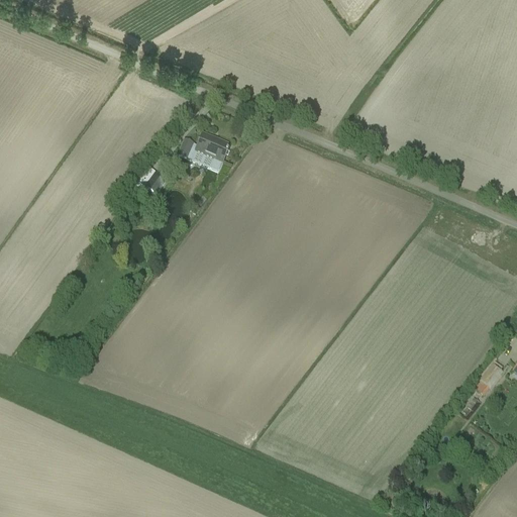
[(215,174),(219,173),(222,164),(225,157),(226,154),(227,154),(228,151),(227,151),(229,147),(202,135),(197,148),(192,146),(193,145),(184,142),(180,151),(178,158),(215,174)]
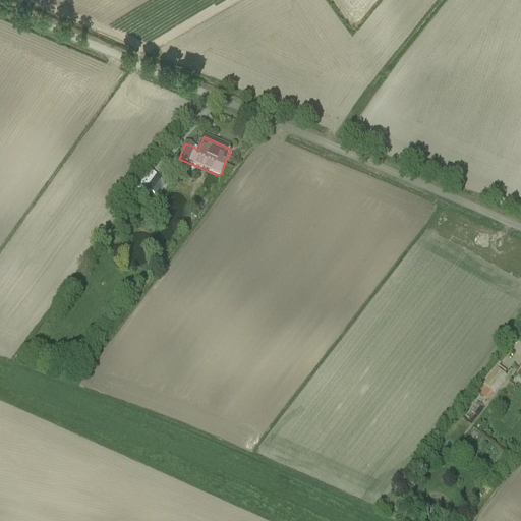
[(156,176),(146,190),(150,193),(154,196),(157,198),(167,184),(156,176)]
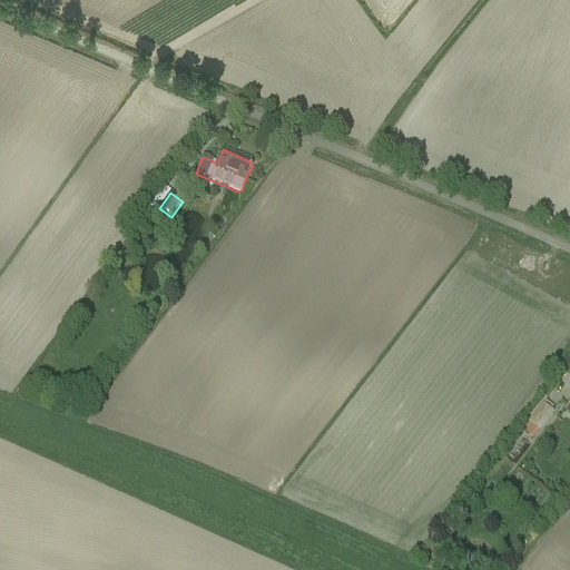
[(182,209),(188,214),(197,197),(190,194),(182,209)]
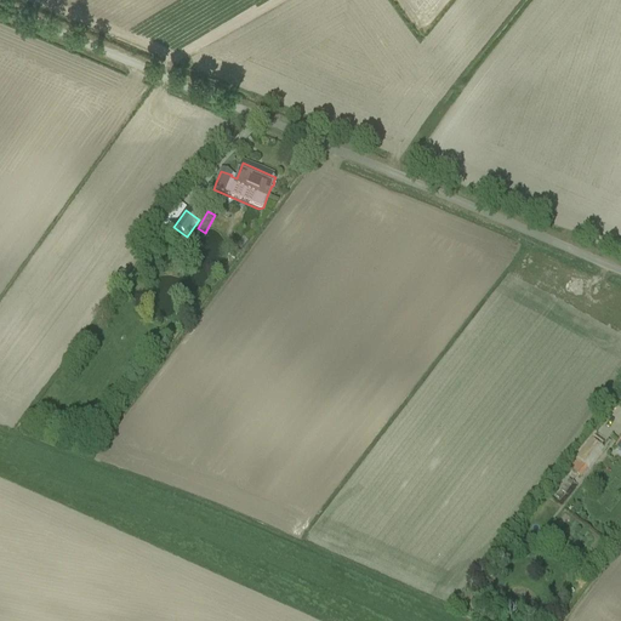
[(233,248),(227,256),(234,261),(239,252),(233,248)]
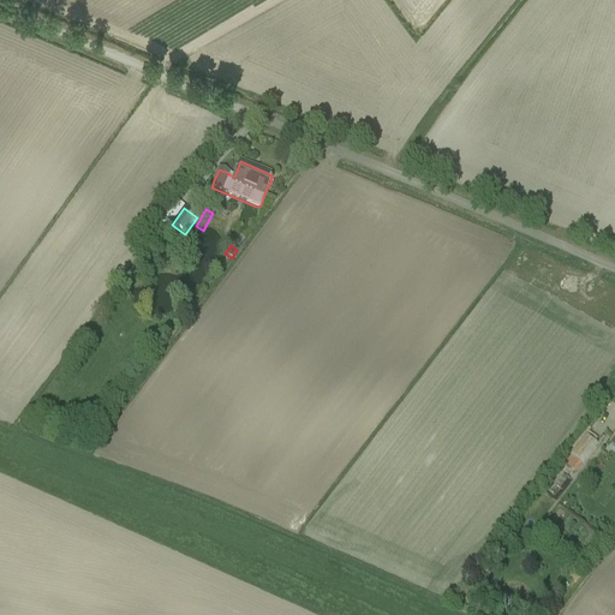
[(574,473),(581,464),(596,445),(585,437),(571,457),(569,455),(563,464),(574,473)]
